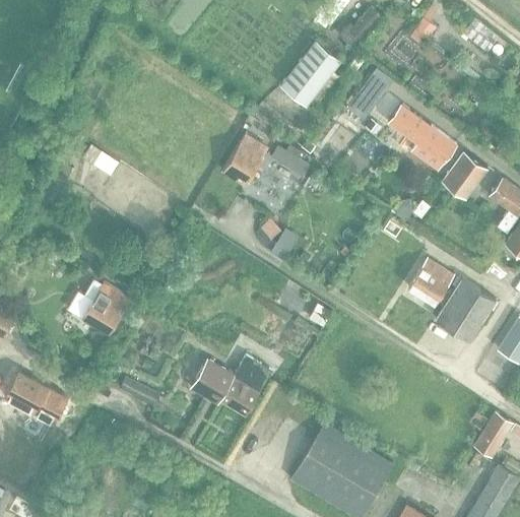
[(387,0),(353,0),(338,22),(362,39),(388,0),(387,0)]
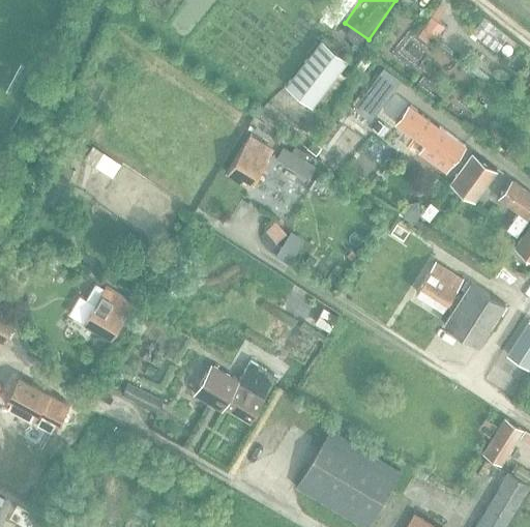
[(438,6),(424,26),(441,37),(454,18),(438,6)]
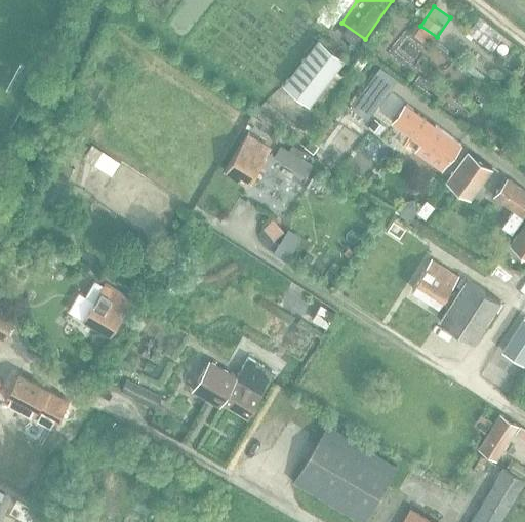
[(318,41),(282,87),(309,109),(346,63),(318,41)]
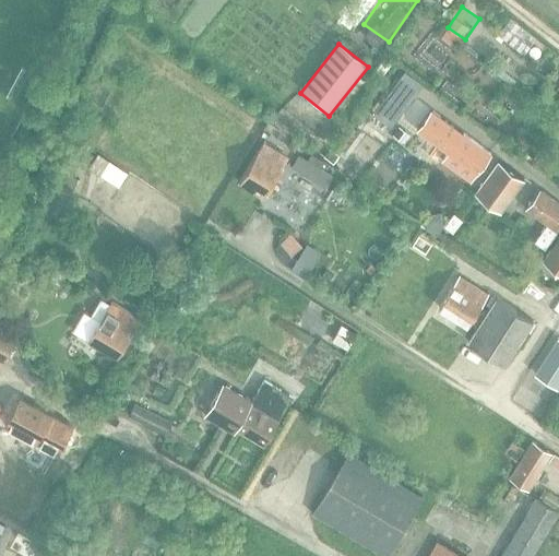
[(392,93),(375,117),(390,129),(408,105),(392,93)]
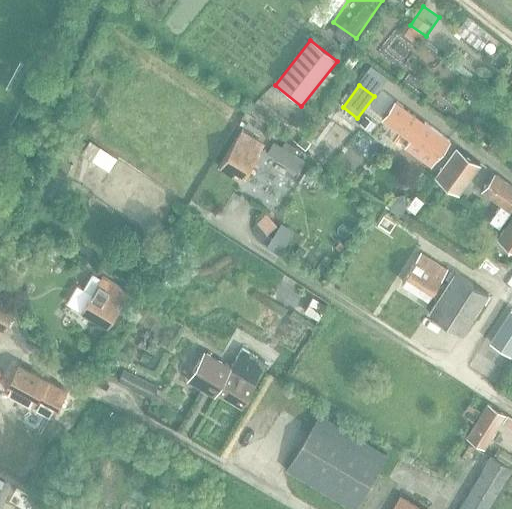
[(394,103),(382,120),(411,142),(405,150),(431,169),(450,143),(448,142),(394,103)]
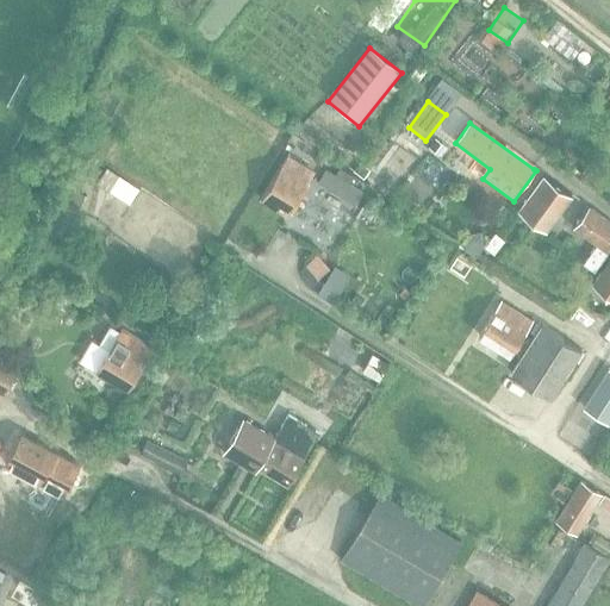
[(139,193),(149,176),(114,157),(105,173),(139,193)]
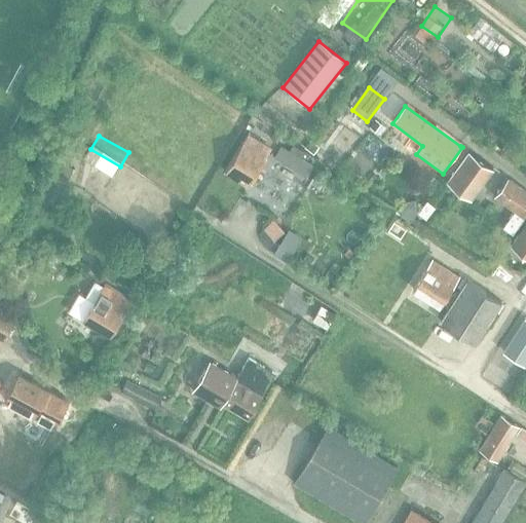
[(226,175),(248,188),(270,152),(249,138),(226,175)]
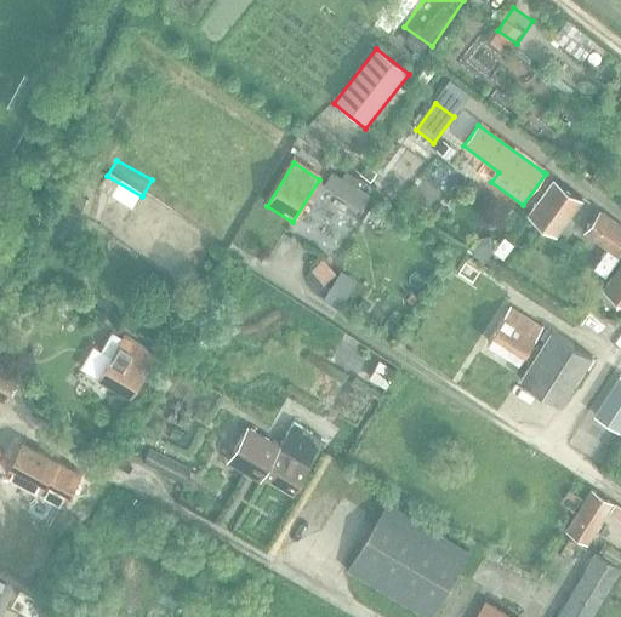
[(355,189),(360,183),(346,173),(342,180),(332,173),(323,188),(362,212),(370,199),(355,189)]
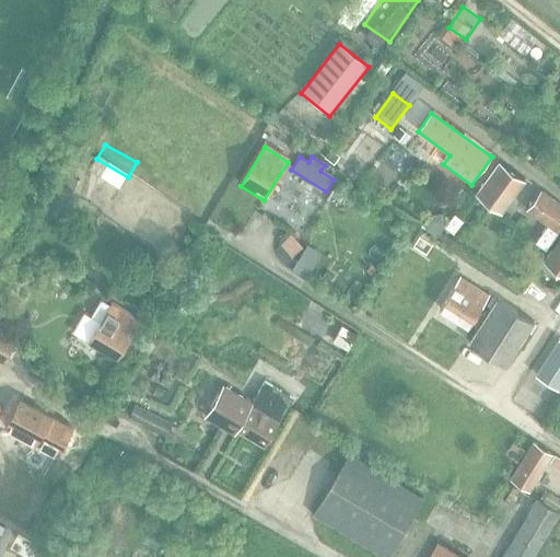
[(47,187),(71,198),(79,182),(69,177),(72,169),(59,163),(47,187)]
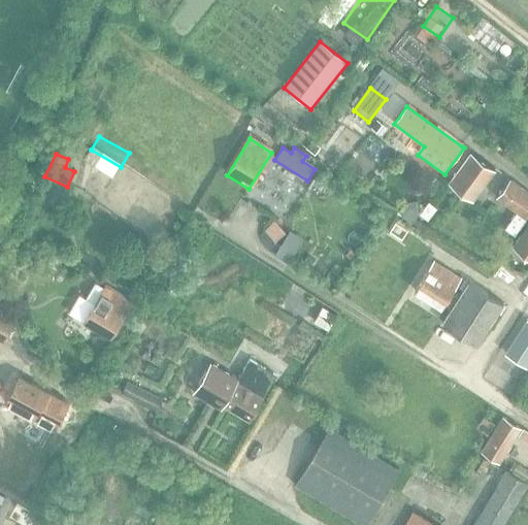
[(471,154),(449,184),(472,200),(495,170),(471,154)]
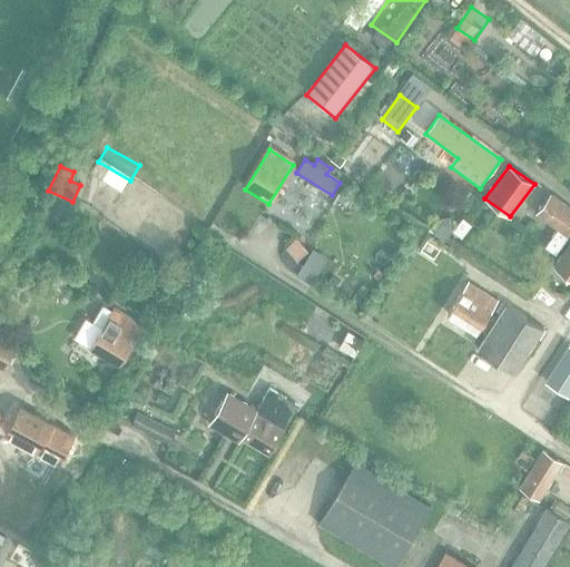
[(569,211),(550,196),(536,215),(558,231),(544,248),(554,256),(567,240),(569,234),(569,211)]
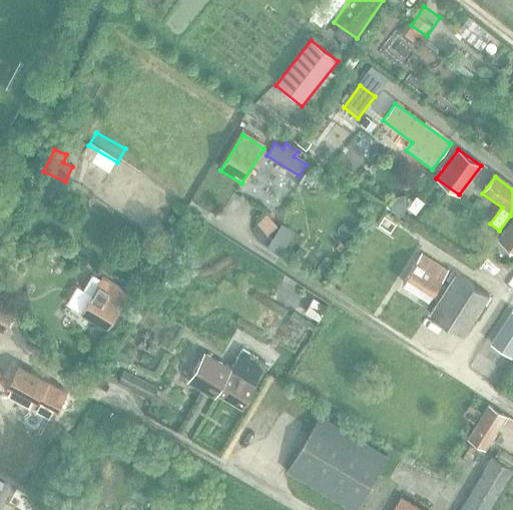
[(407,209),(415,216),(425,204),(416,198),(407,209)]
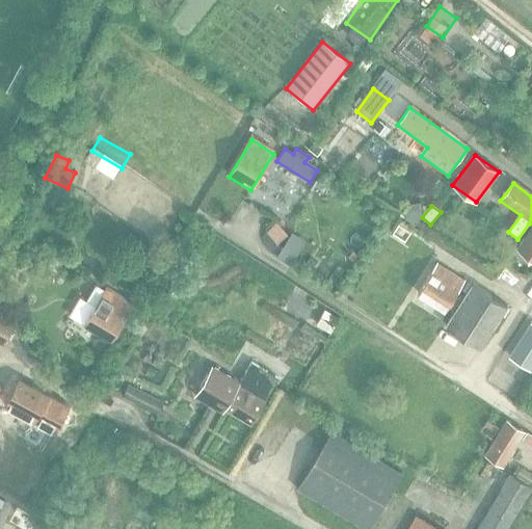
[(531,228),(516,249),(531,260),(531,228)]
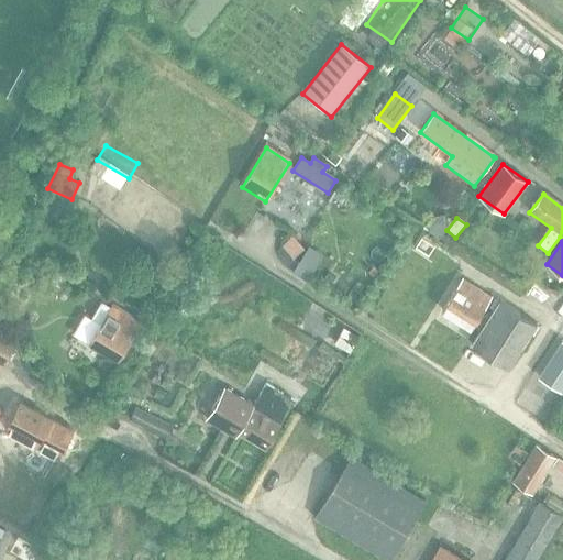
[(306,283),(320,261),(307,253),(293,275),(306,283)]
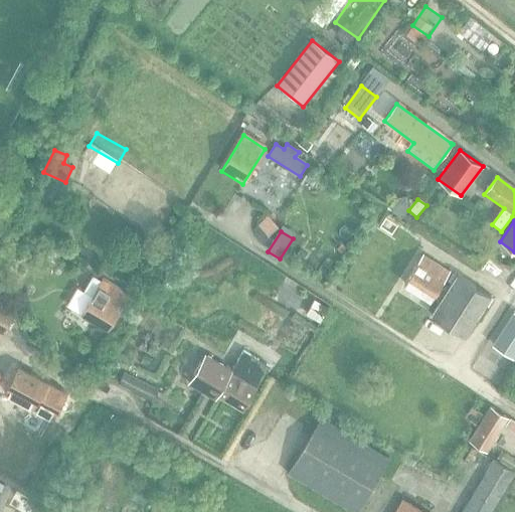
[(404,286),(431,302),(449,274),(422,257),(404,286)]
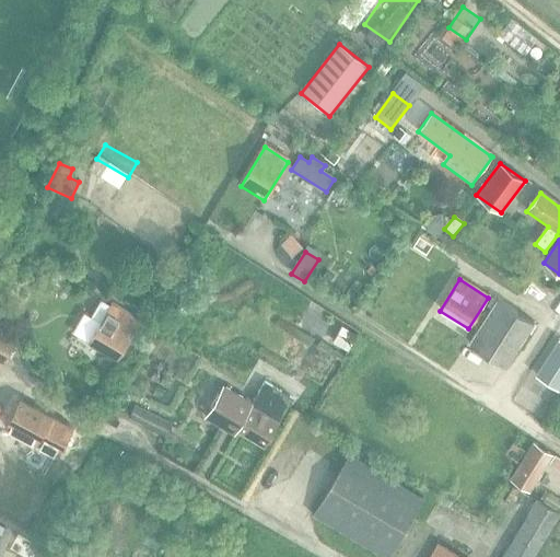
[(305,313),(318,322),(327,308),(314,299),(305,313)]
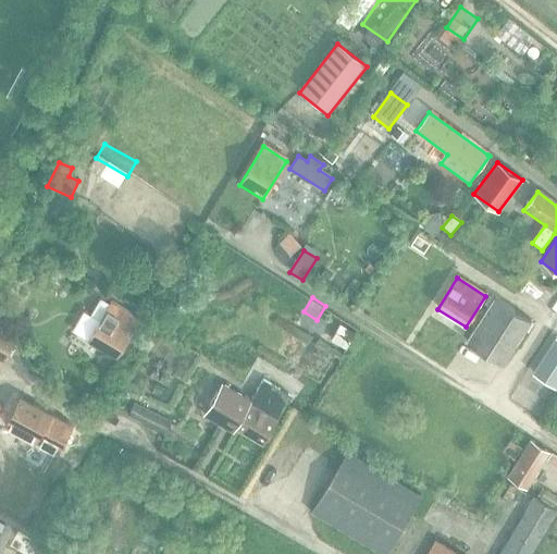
[(87,343),(114,359),(137,321),(100,299),(90,317),(99,322),(87,343)]
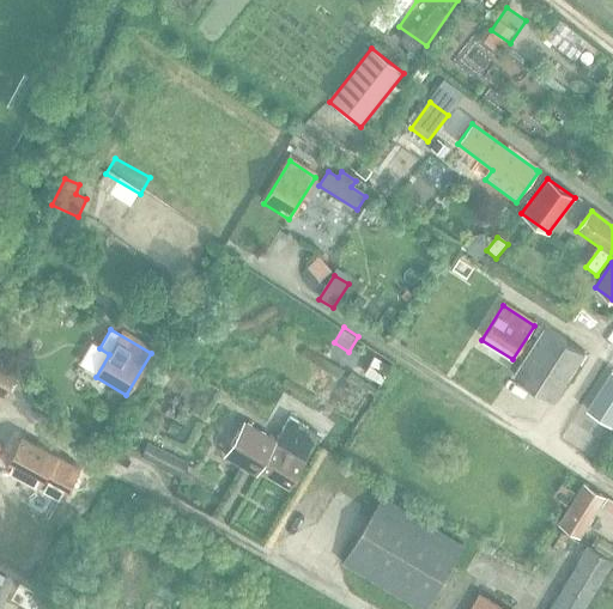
[(513,377),(553,403),(584,354),(545,329),(513,377)]
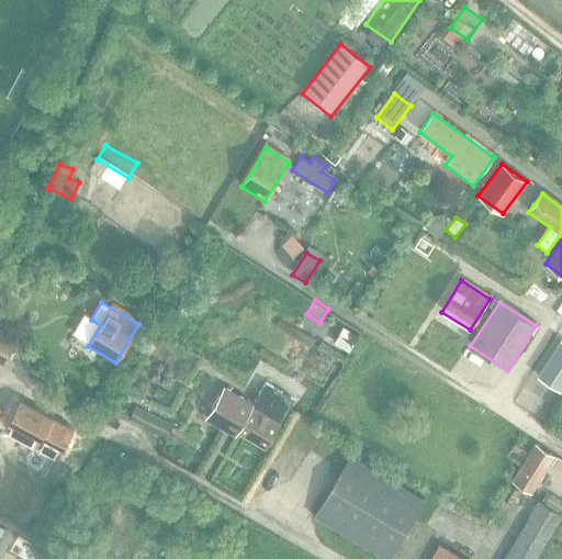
[(0,333),(0,365),(2,367),(17,344),(0,333)]
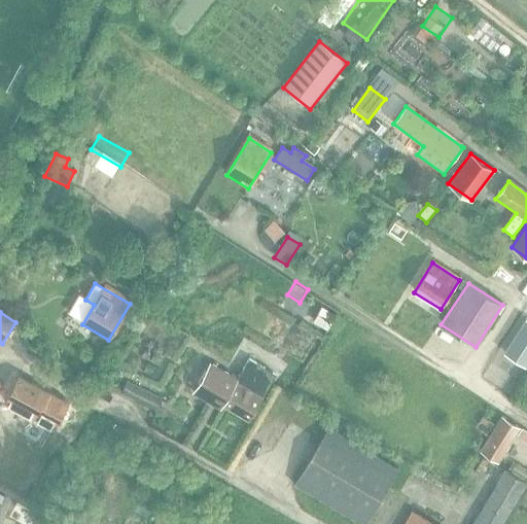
[(526,320),(504,355),(506,356),(525,369),(526,363),(526,320)]
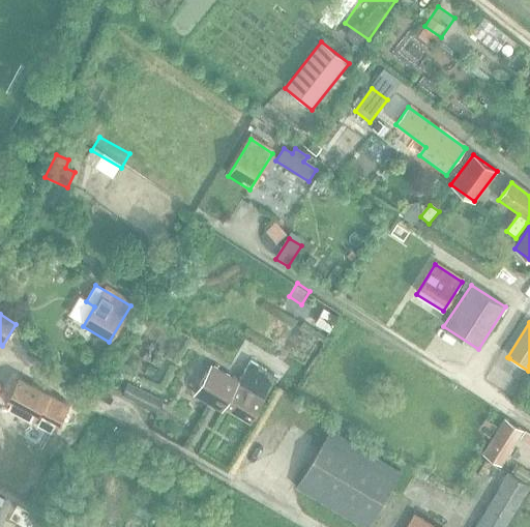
[(222,409),(249,426),(277,378),(249,361),(238,382),(210,366),(193,397),(219,412),(222,409)]
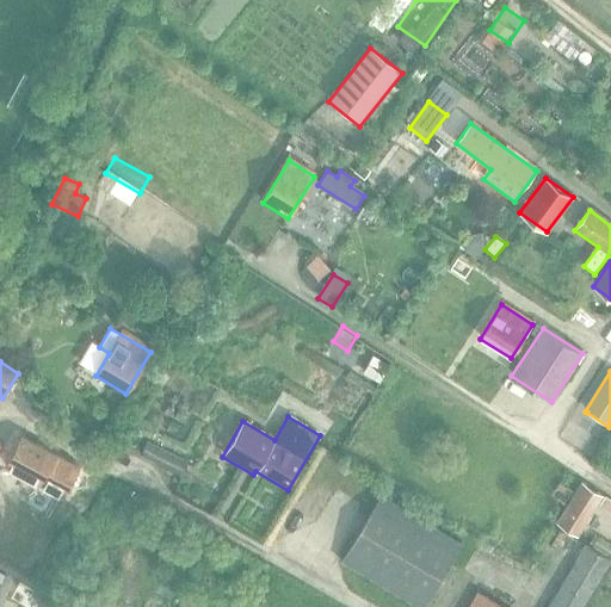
[(5,465),(62,497),(79,469),(22,437),(5,465)]
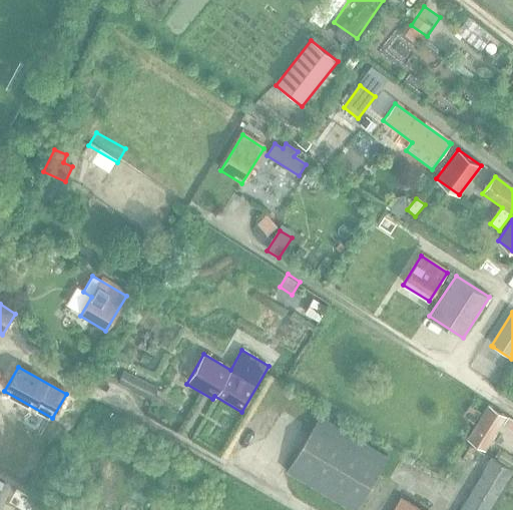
[(116,384),(149,401),(155,390),(122,373),(116,384)]
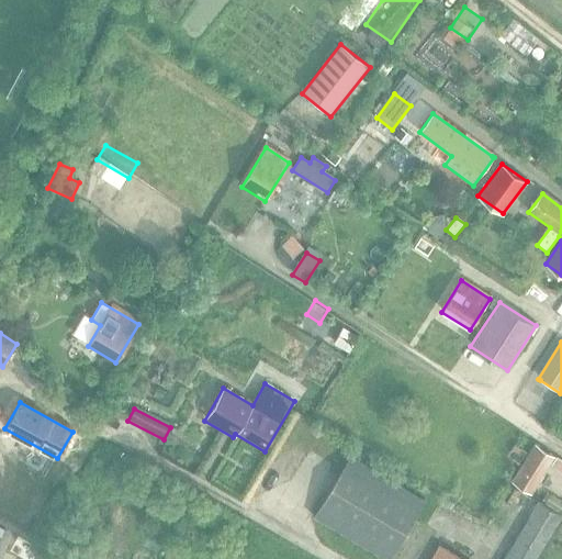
[(512,482),(530,495),(554,459),(536,447),(512,482)]
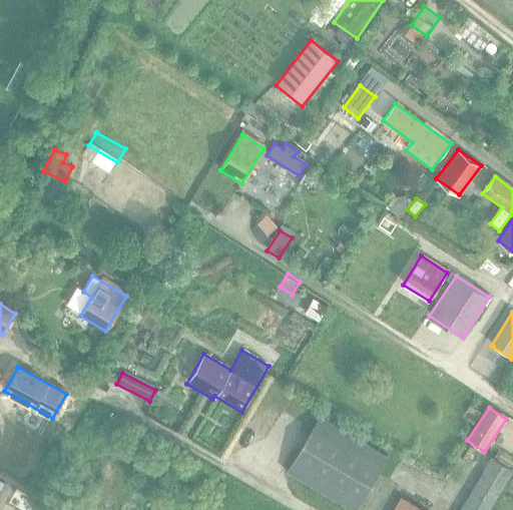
[(286,473),(348,509),(357,509),(387,459),(318,418),(286,473)]
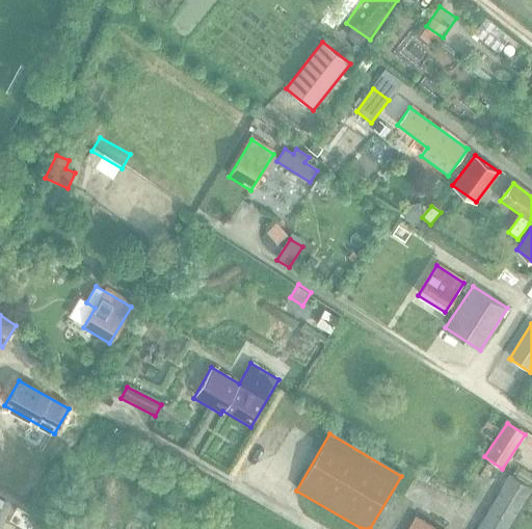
[(508,528),(530,492),(508,478),(478,528),(508,528)]
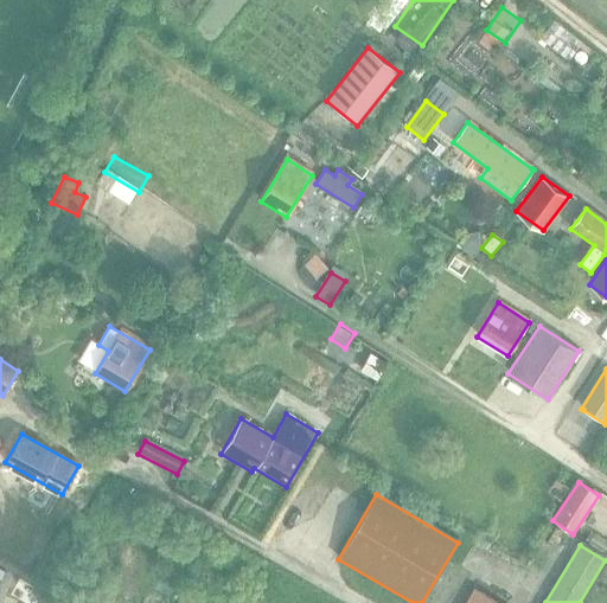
[(46,602),(50,590),(25,584),(19,602),(46,602)]
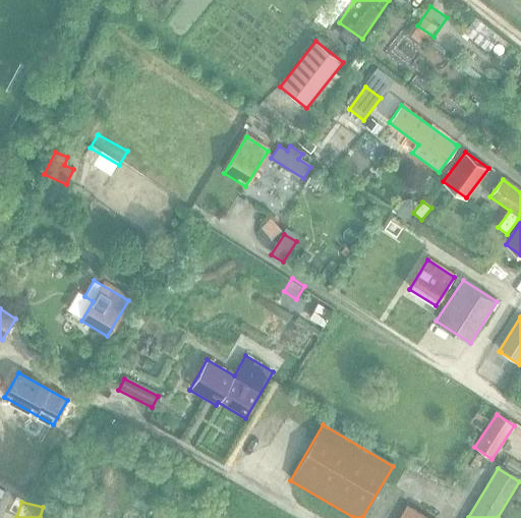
[(425,517),(407,507),(400,517),(425,517)]
